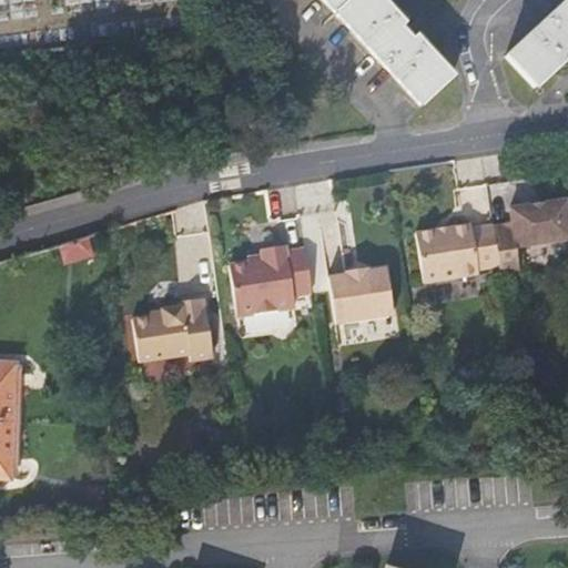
[(322,0),(421,104),(450,75),(415,38),(412,41),(398,28),(403,23),(381,0),(322,0)]
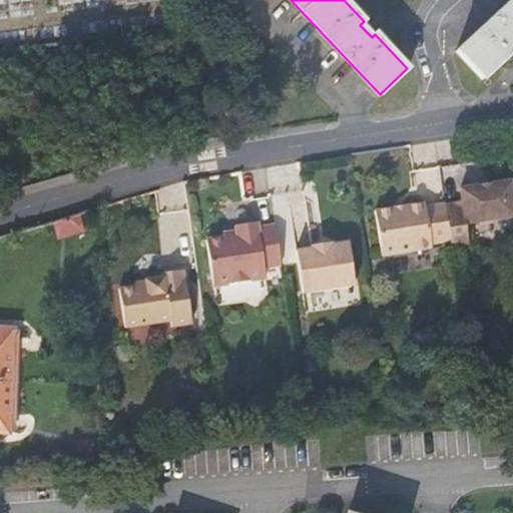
[(512,0),(509,0),(455,50),(482,79),(512,49),(512,0)]
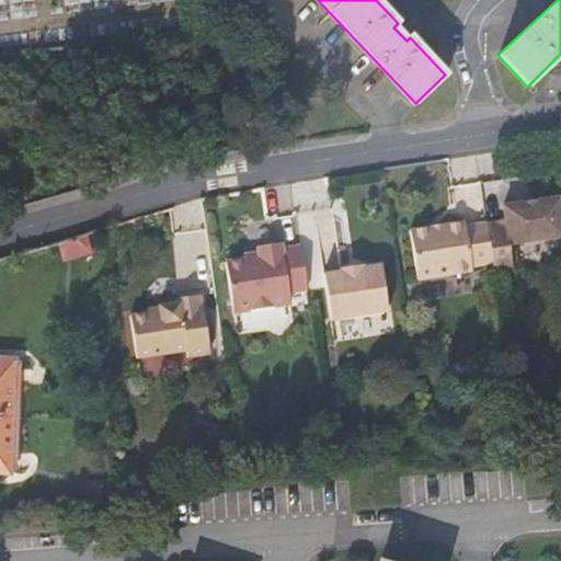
[(560,205),(560,201),(504,207),(506,222),(488,226),(493,263),(495,275),(514,272),(510,247),(560,240),(560,205)]
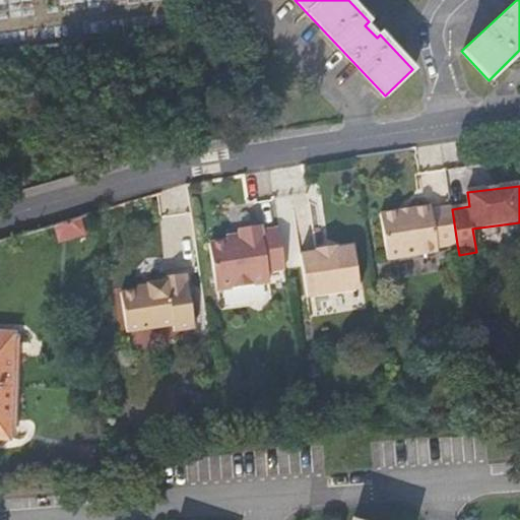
[(432,205),(381,214),(389,260),(439,251),(439,248),(457,244),(452,209),(451,207),(432,209),(432,205)]
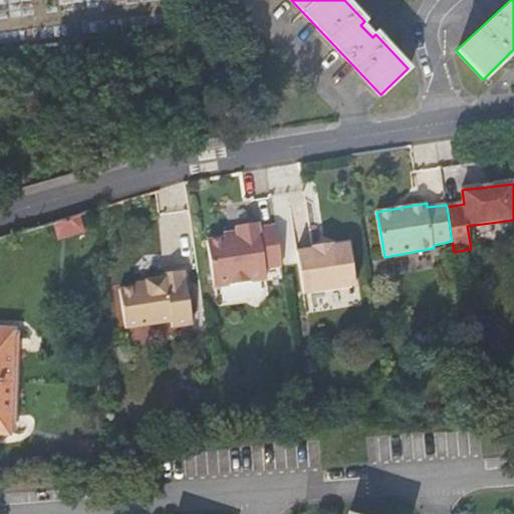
[(238,234),(208,238),(215,285),(267,277),(266,266),(282,263),(276,223),(260,226),(259,220),(237,224),(238,234)]
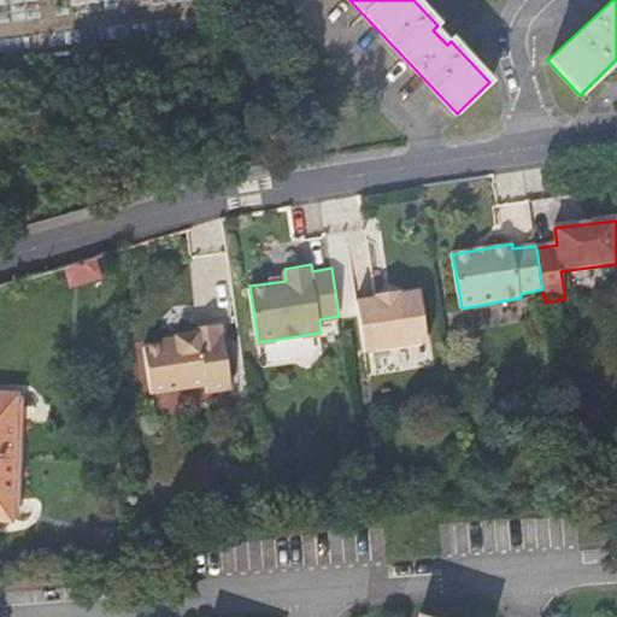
[(376,299),(358,301),(365,353),(428,344),(421,292),(401,295),(400,292),(376,295),(376,299)]
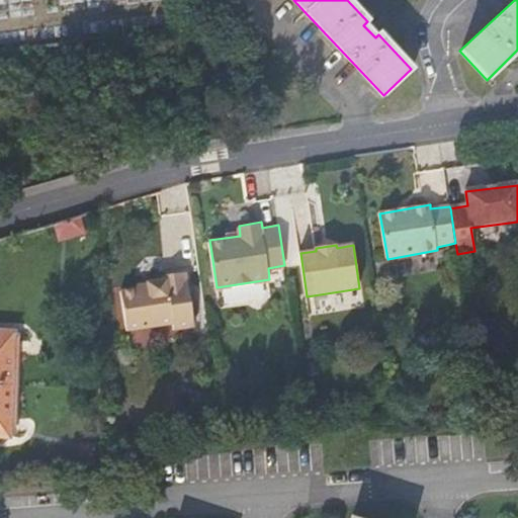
[(133,290),(121,291),(127,331),(174,324),(174,330),(195,327),(188,284),(182,284),(180,274),(163,277),(164,280),(148,283),(149,287),(133,290)]
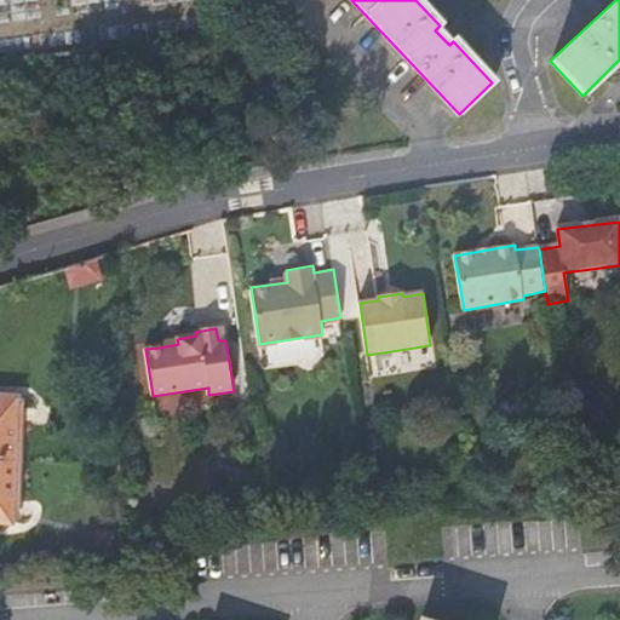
[(16,397),(0,397),(0,461),(13,463),(16,397)]
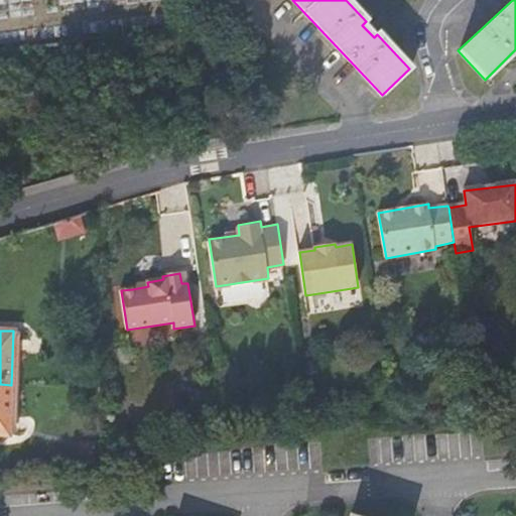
[(0,434),(9,435),(11,385),(0,384),(0,434)]
